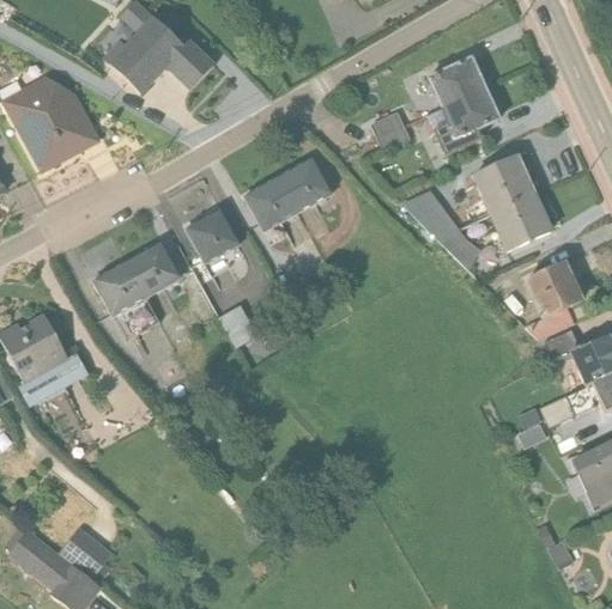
[(120,41),(102,59),(140,95),(167,66),(191,90),(213,65),(188,41),(183,47),(134,0),(119,17),(135,34),(125,46),(120,41)]
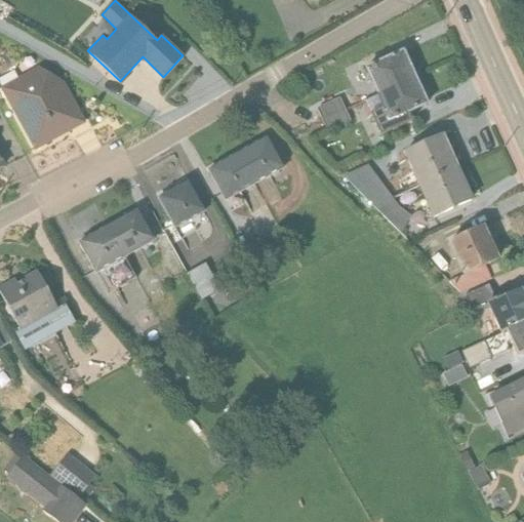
[(414,75),(402,49),(366,67),(378,91),(414,75)]
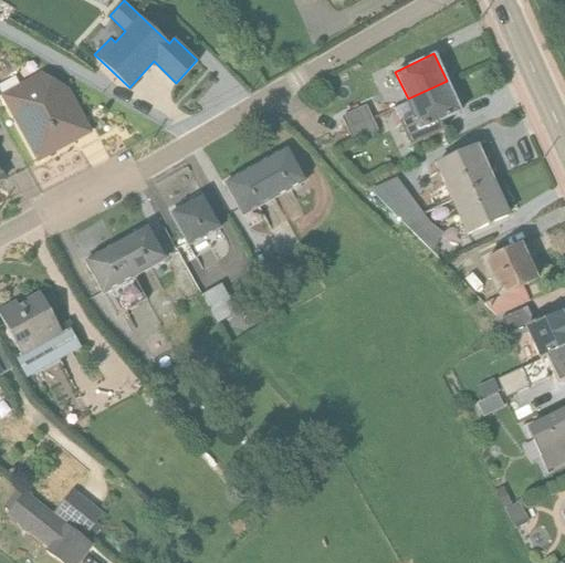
[(3,92),(38,158),(90,129),(65,84),(42,70),(3,92)]
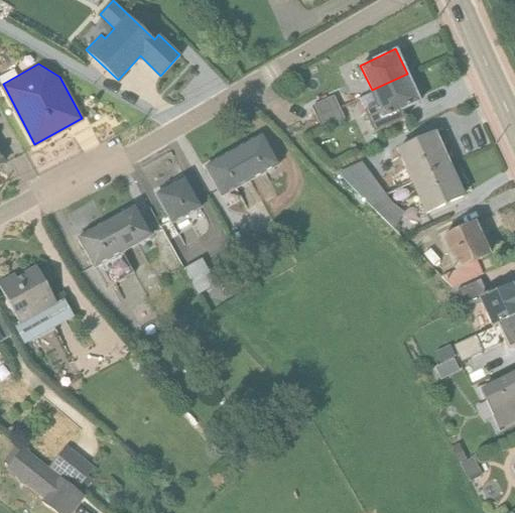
[(358,97),(371,123),(419,100),(407,74),(372,90),(358,97)]
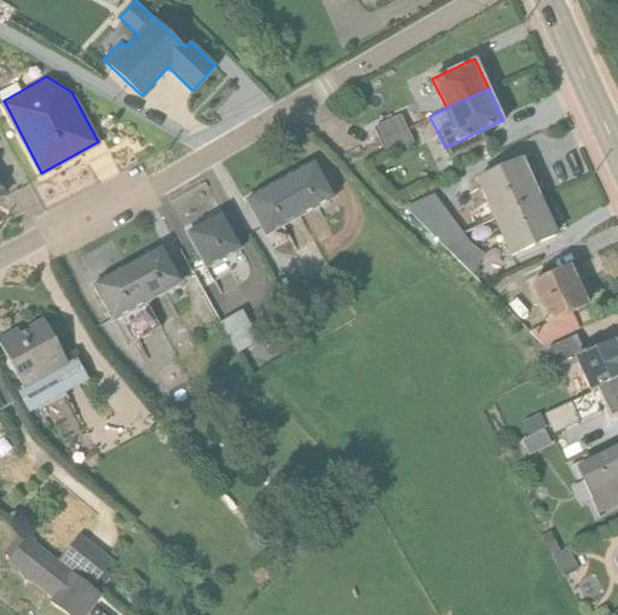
[(380,139),(406,127),(400,114),(375,126),(380,139)]
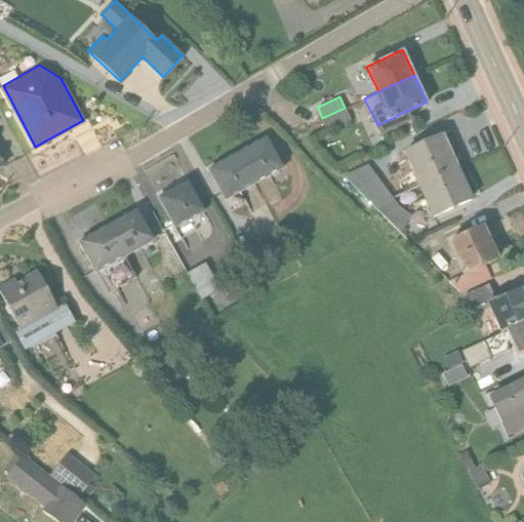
[(322,118),(328,129),(350,119),(345,108),(322,118)]
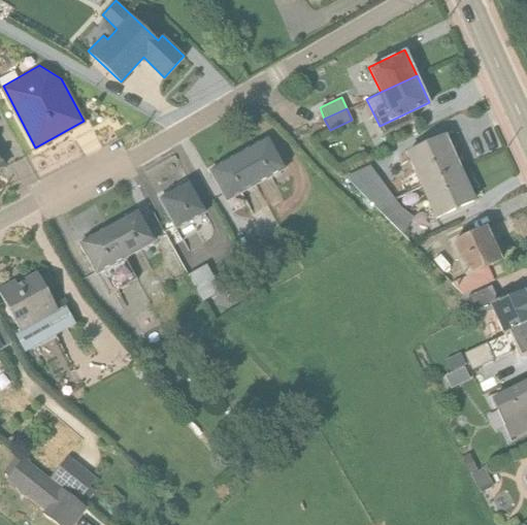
[(455,169),(440,136),(406,153),(421,184),(455,169)]
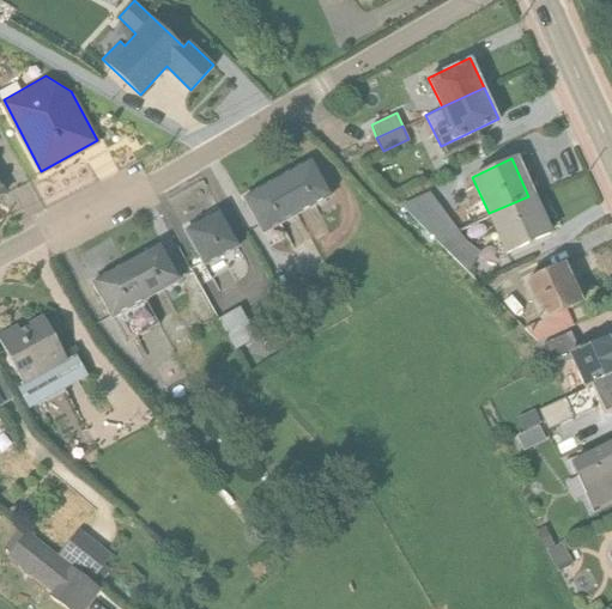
[(298,214),(332,195),(311,159),(278,177),(298,214)]
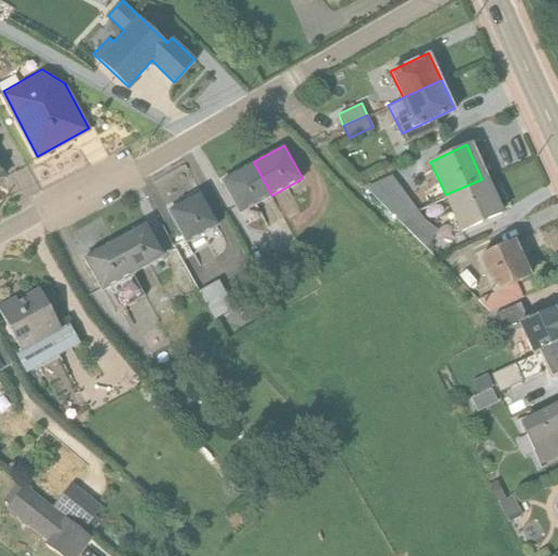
[(253,162),(223,179),(241,213),(272,196),(253,162)]
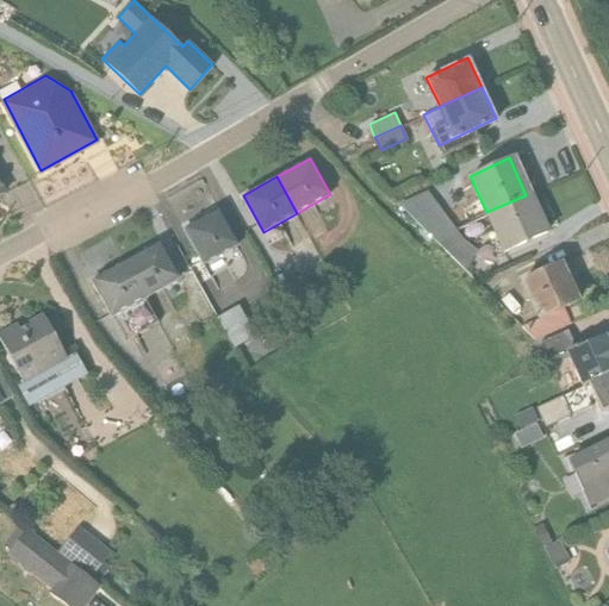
[(457,227),(428,187),(401,200),(436,236),(457,227)]
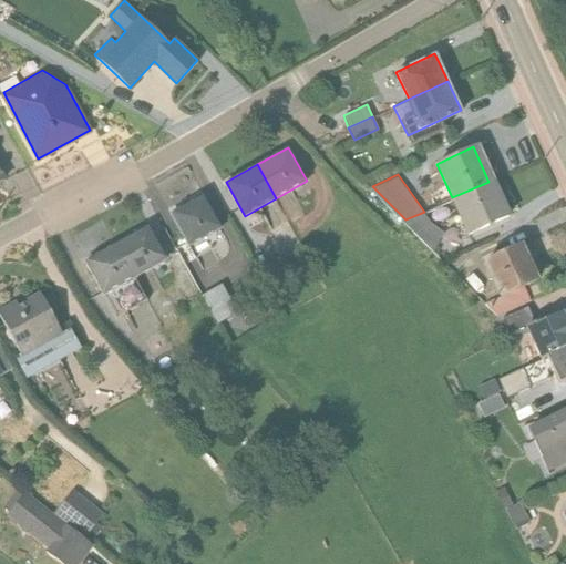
[(452,197),(466,232),(504,215),(489,182),(452,197)]
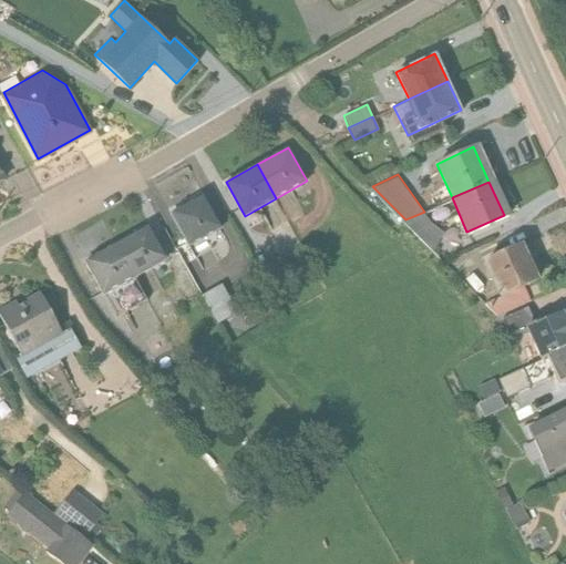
[(191,245),(222,227),(203,194),(172,212),(191,245)]
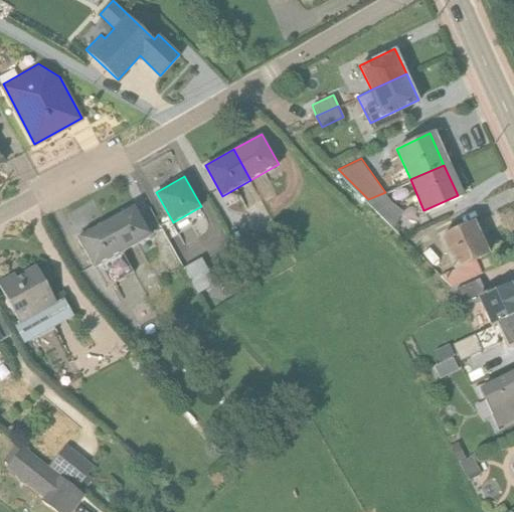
[(394,226),(402,209),(391,200),(385,192),(368,199),(394,226)]
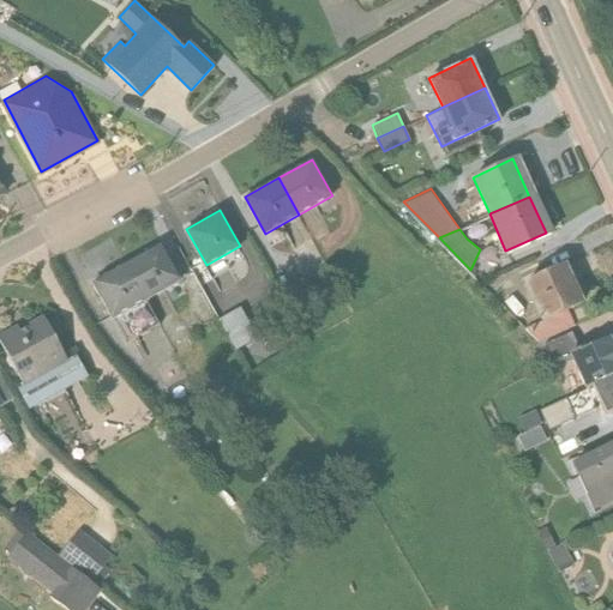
[(146,299),(180,279),(160,243),(126,261),(146,299)]
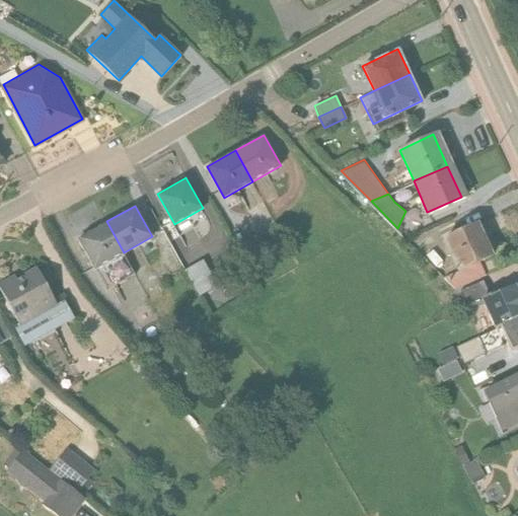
[(106,221),(78,237),(96,269),(101,266),(113,285),(135,272),(124,252),(106,221)]
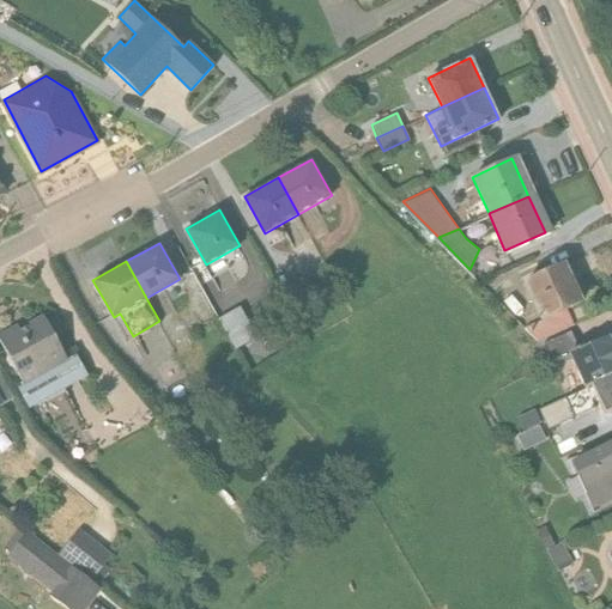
[(522,281),(540,318),(526,326),(538,339),(575,322),(567,306),(582,299),(564,262),(522,281)]
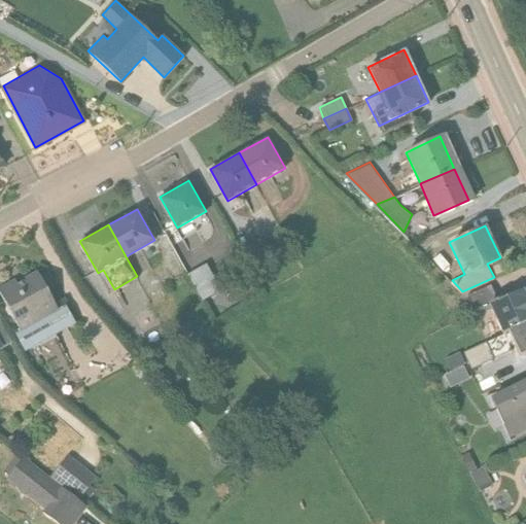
[(207,262),(187,273),(203,299),(222,287),(207,262)]
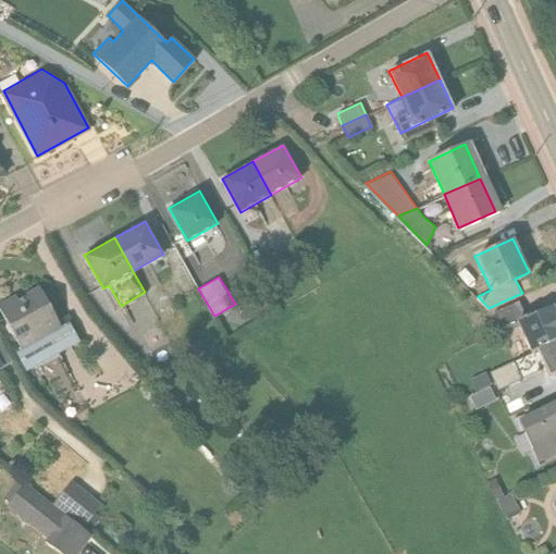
[(13,333),(21,348),(15,352),(25,370),(81,341),(69,321),(61,325),(39,285),(26,293),(26,295),(19,299),(15,294),(0,302),(0,308),(7,321),(7,325),(9,332),(13,333)]
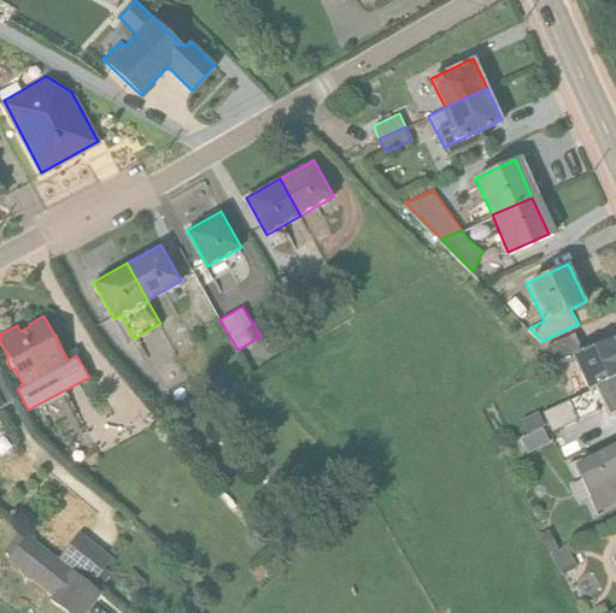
[(572,353),(588,388),(596,384),(615,375),(615,346),(612,339),(596,346),(594,343),(582,348),(575,332),(546,343),(556,363),(572,353)]
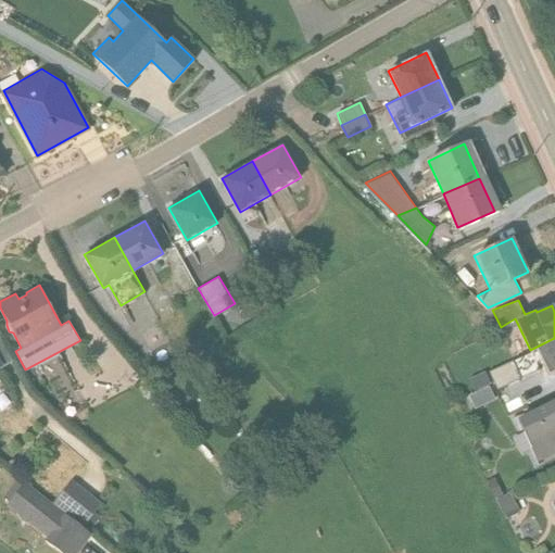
[(554,338),(537,347),(549,372),(554,368),(554,338)]
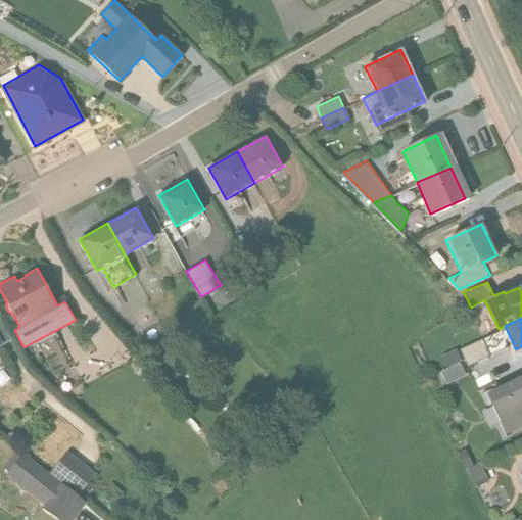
[(486,332),(465,339),(471,357),(491,349),(486,332)]
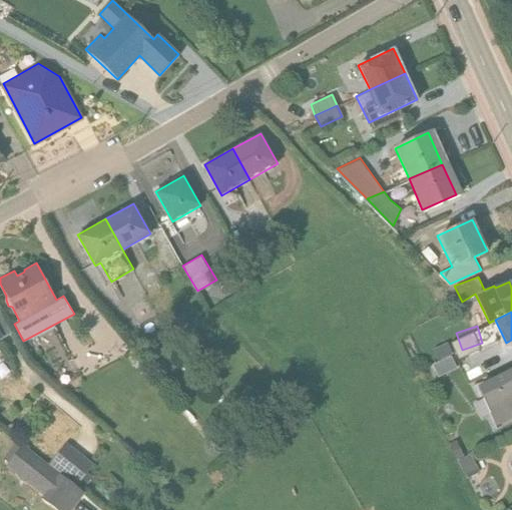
[(448,341),(433,348),(438,359),(433,362),(439,375),(457,366),(451,353),(453,352),(448,341)]
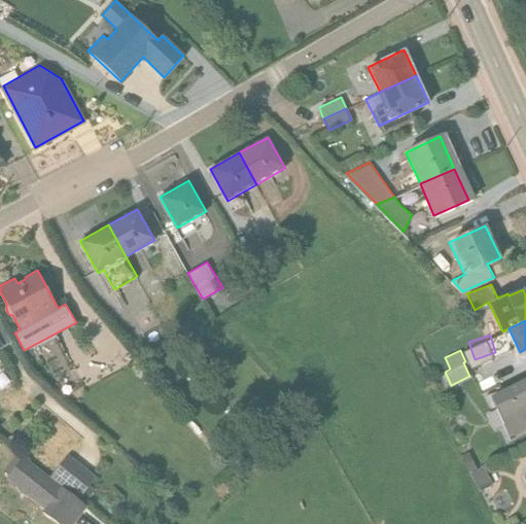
[(525,379),(492,395),(512,437),(525,429),(525,379)]
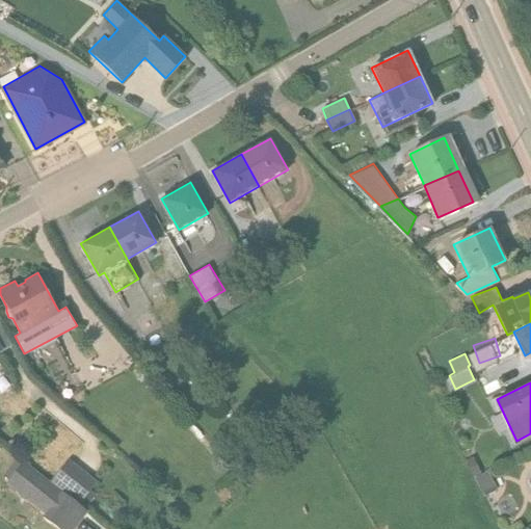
[(475,476),(484,471),(474,453),(467,458),(475,476)]
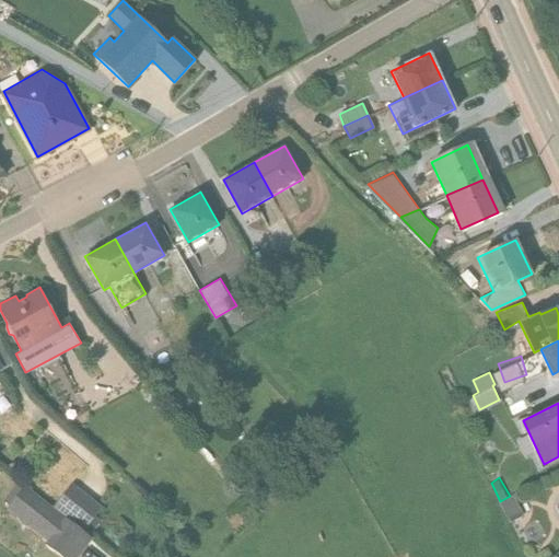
[(53,506),(57,508),(84,529),(103,506),(72,482),(53,506)]
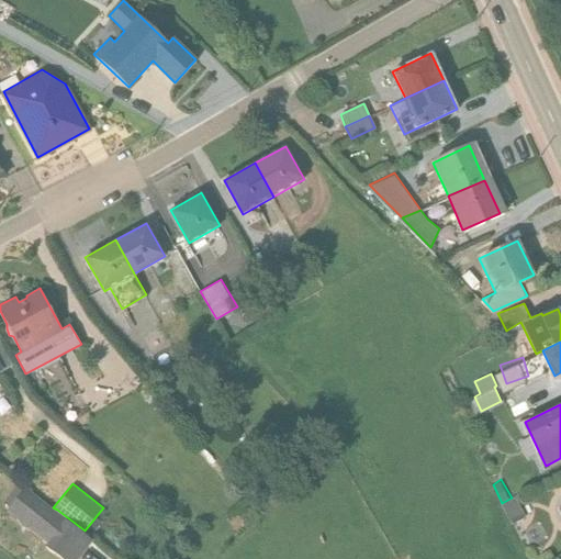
[(57,510),(53,507),(23,484),(9,502),(43,527),(57,510)]
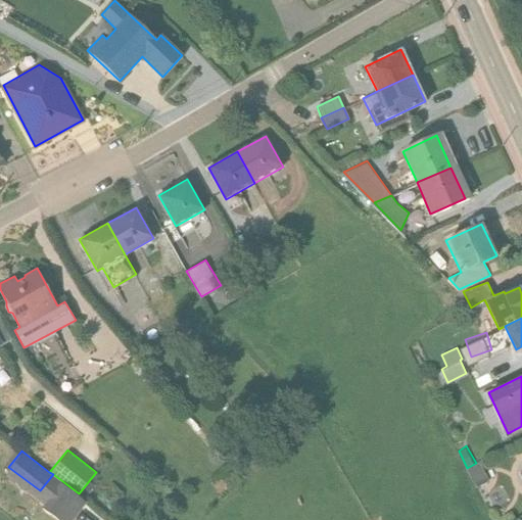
[(476,463),(467,468),(477,484),(489,478),(480,462),(476,463)]
